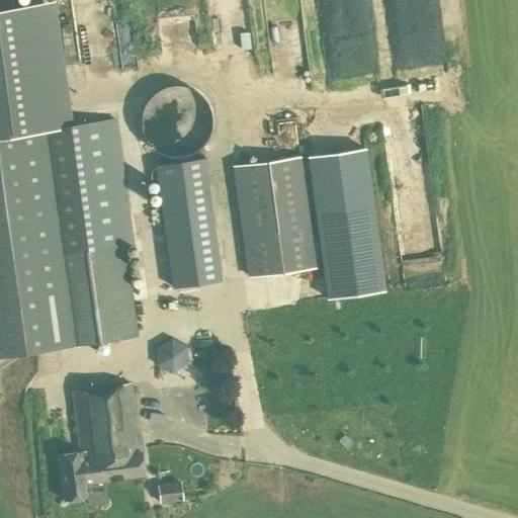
[(113,117),(73,123),(55,1),(0,9),(0,354),(136,335),(123,247),(132,246),(113,117)]
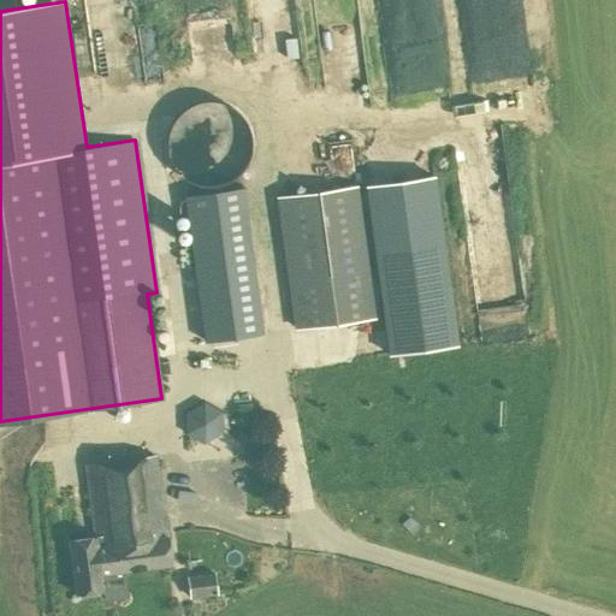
[(212,10),(214,33),(235,30),(232,7),(212,10)]
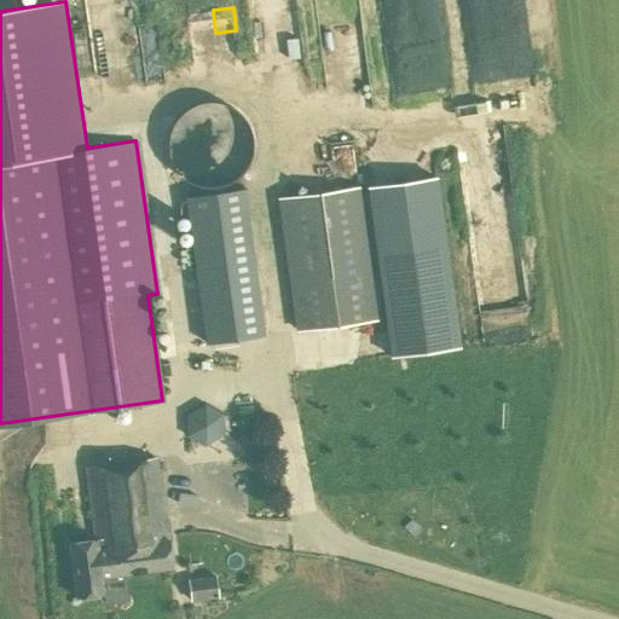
[(208,189),(215,187),(223,186),(230,184),(236,179),(242,174),(246,169),(249,162),(252,155),(253,148),(253,140),(252,133),(249,126),(246,120),(241,114),(235,109),(229,105),(221,103),(214,102),(207,102),(200,103),(194,105),(186,108),(180,113),(175,117),(172,123),(168,131),(167,138),(166,145),(167,152),(168,160),(172,166),(175,172),(181,178),(187,183),(194,185),(201,187),(208,189)]
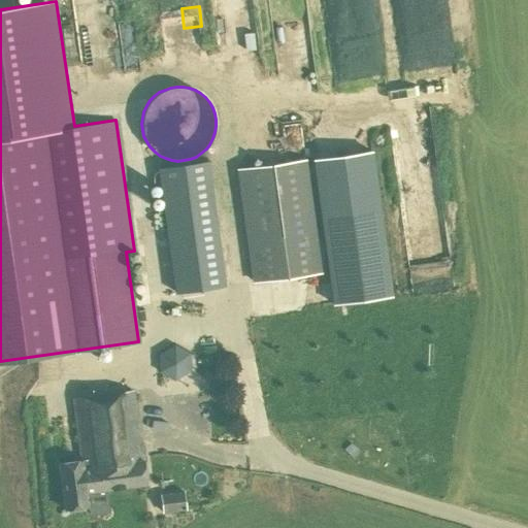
[(254,279),(321,271),(306,160),(238,168),(254,279)]
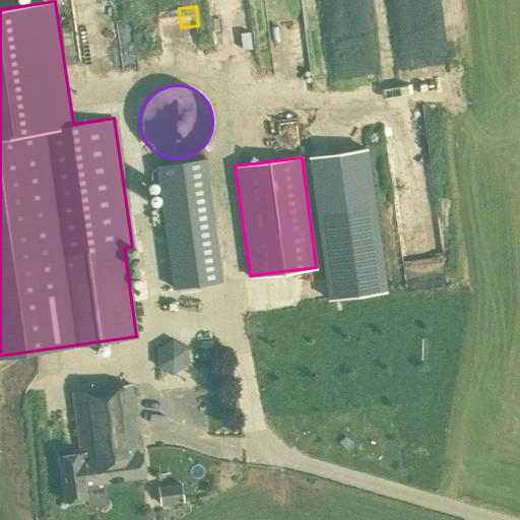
[(172,285),(220,279),(204,158),(155,166),(172,285)]
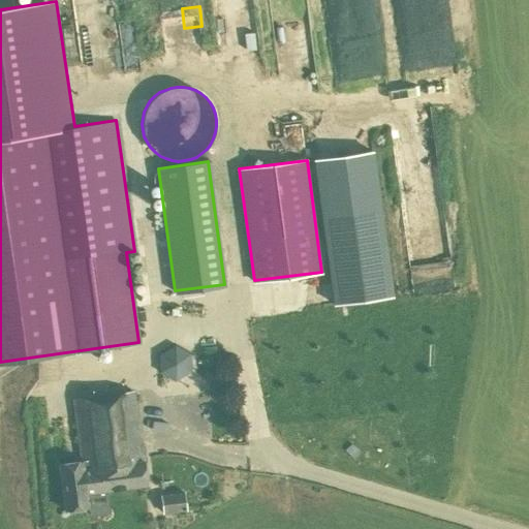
[(390,294),(391,250),(348,249),(347,293),(390,294)]
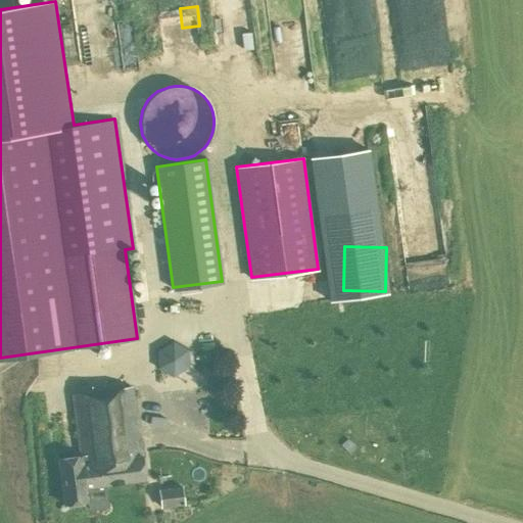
[(173,341),(156,350),(157,369),(173,377),(188,368),(189,350),(173,341)]
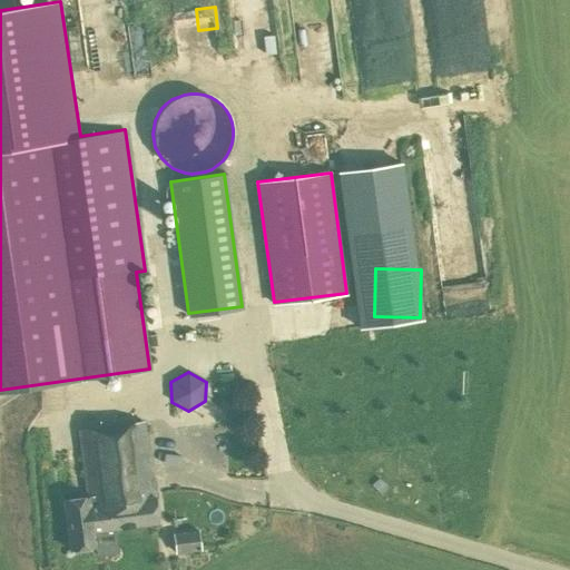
[(86,494),(62,498),(69,549),(94,546),(92,529),(155,521),(149,471),(143,421),(78,429),(85,479),(86,494)]
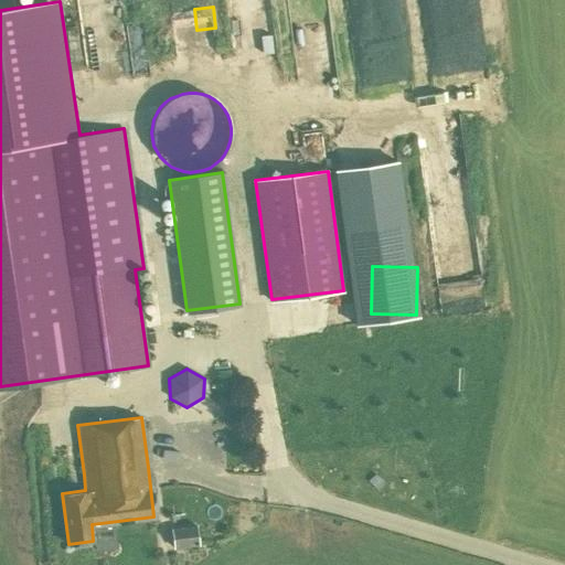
[(173,548),(198,545),(195,526),(171,530),(173,548)]
